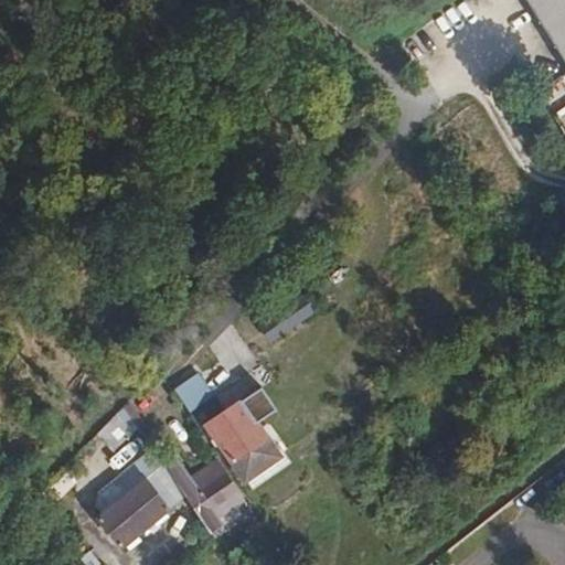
[(564,0),(530,0),(564,63),(564,0)]
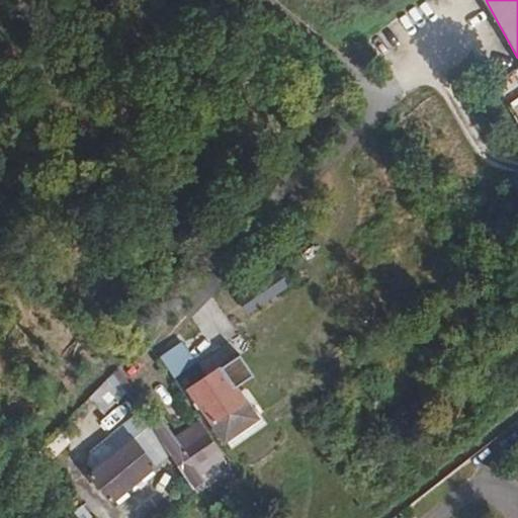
[(166,356),(165,356),(176,372),(178,370),(209,349),(197,334),(166,356)]
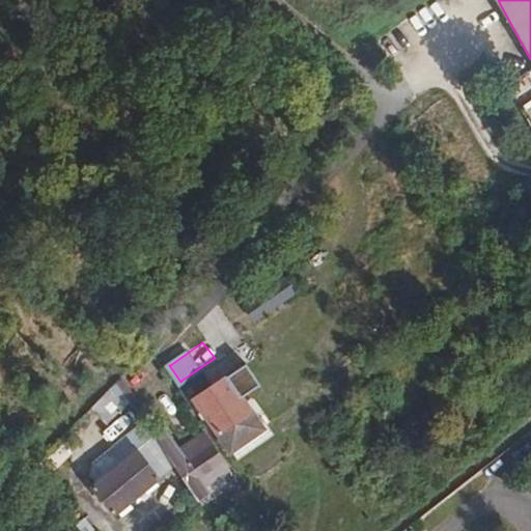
[(196,398),(239,456),(270,434),(241,394),(250,386),(236,368),(196,398)]
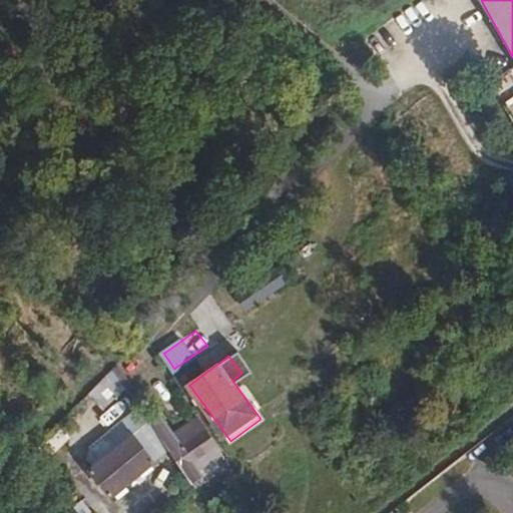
[(113,381),(91,398),(101,412),(124,395),(113,381)]
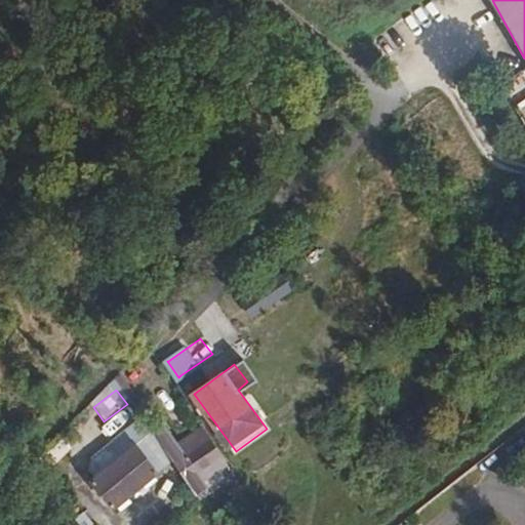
[(267,429),(236,451),(242,460),(273,437),(267,429)]
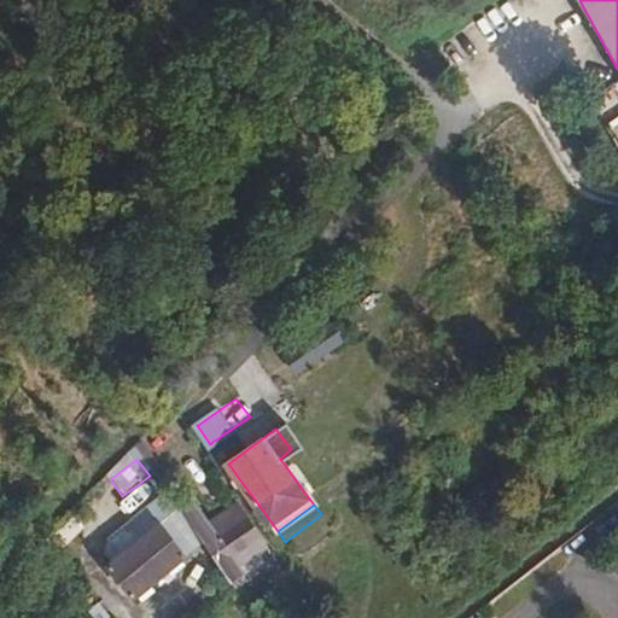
[(185,519),(200,541),(220,569),(234,588),(270,561),(250,532),(255,529),(239,506),(223,516),(209,526),(198,509),(185,519)]
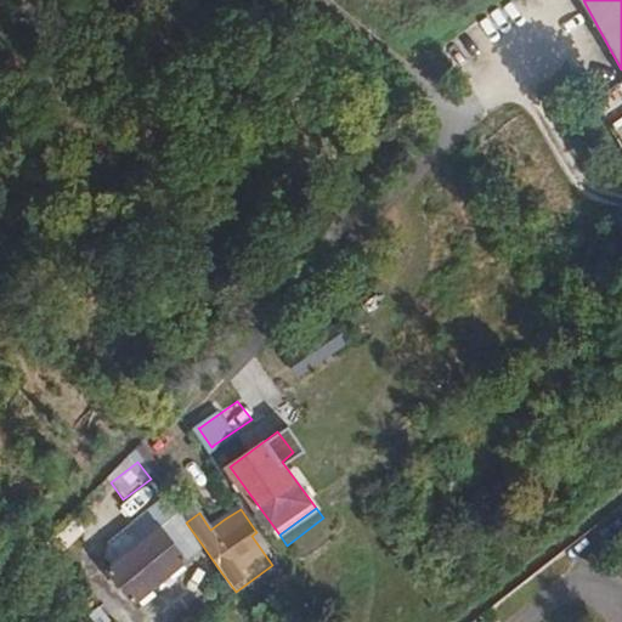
[(109,569),(136,600),(202,544),(186,522),(177,512),(148,537),(109,569)]
